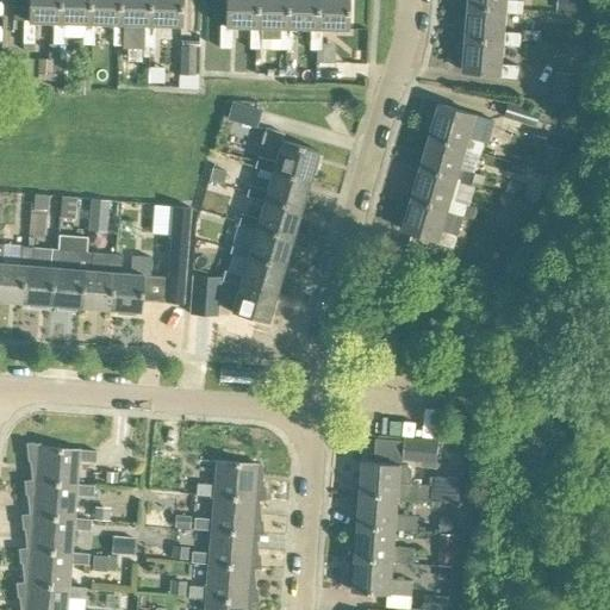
[(12,0),(12,20),(23,20),(27,20),(27,0),(12,0)]
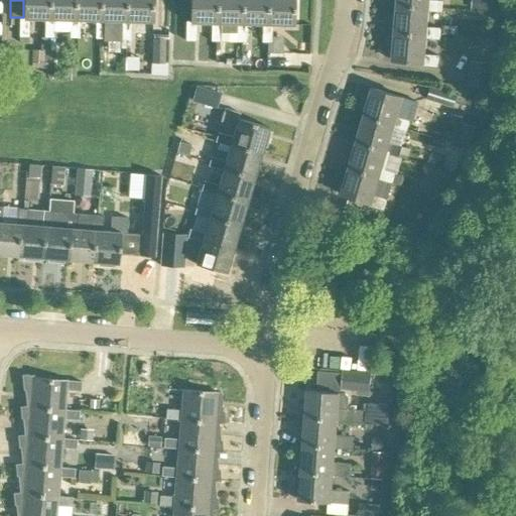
[(48,19),(48,0),(23,0),(23,17),(19,17),(18,36),(27,37),(28,18),(44,19),(48,19)]
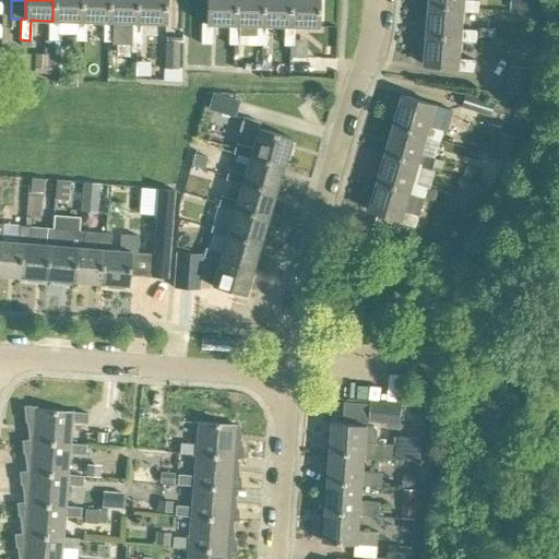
[(52,0),(52,21),(48,21),(47,40),(58,40),(58,21),(75,21),(80,22),(80,0),(52,0)]
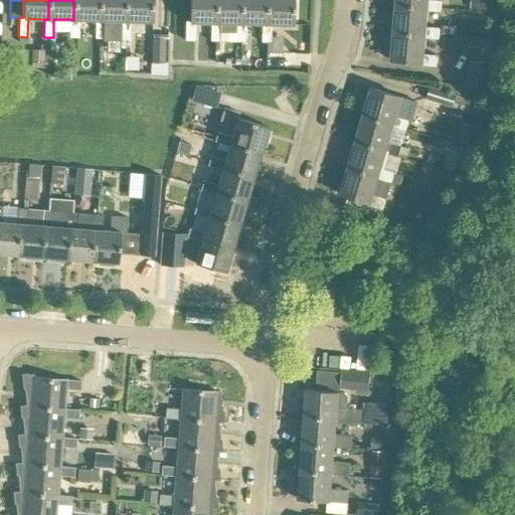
[(73,0),(73,20),(69,19),(69,38),(78,38),(78,20),(95,20),(100,20),(100,0),(73,0)]
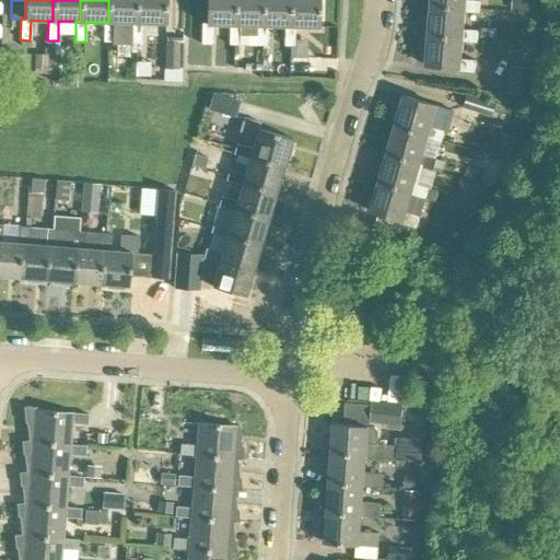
[(108,0),(108,22),(103,22),(103,42),(113,42),(113,22),(131,23),(136,23),(136,0),(108,0)]
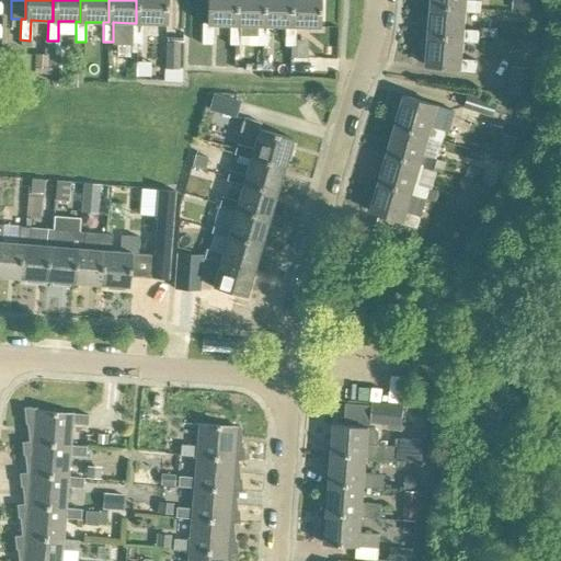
[(136,0),(136,23),(132,23),(130,43),(140,43),(141,23),(164,23),(164,0),(136,0)]
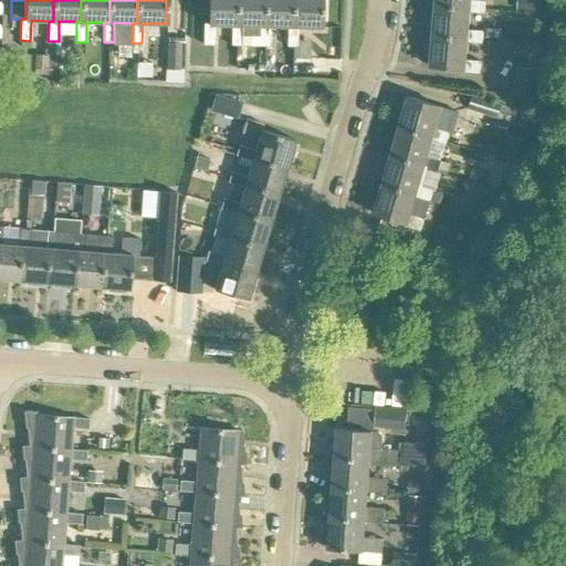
[(194,0),(192,44),(213,44),(213,24),(231,25),(236,25),(237,0),(194,0)]
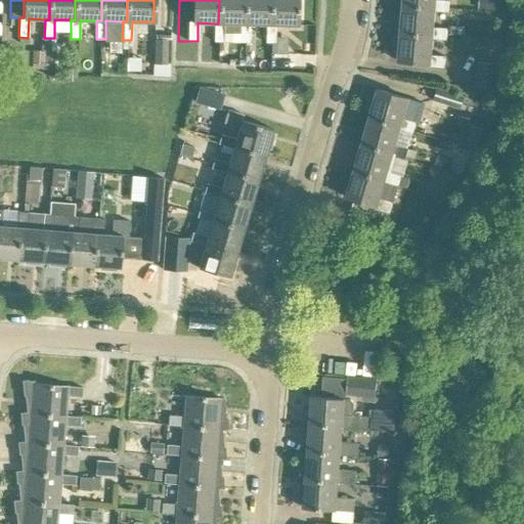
[(219,0),(218,24),(214,24),(214,42),(223,42),(223,24),(239,24),(245,25),(245,0),(219,0)]
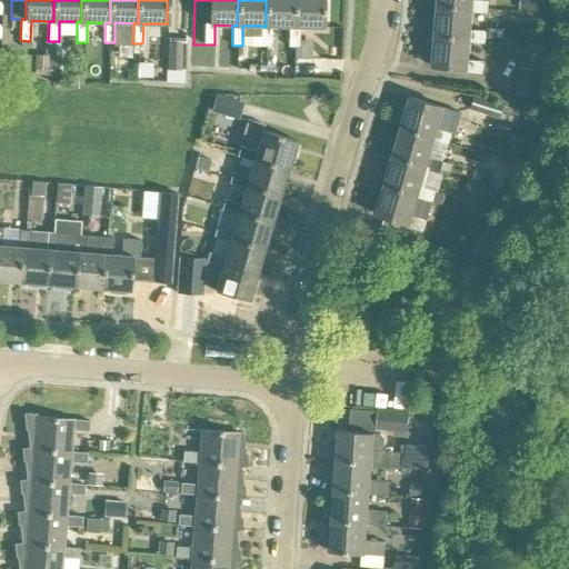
[(266,0),(266,27),(260,26),(260,46),(270,47),(271,27),(289,27),(293,27),(293,0),(266,0)]
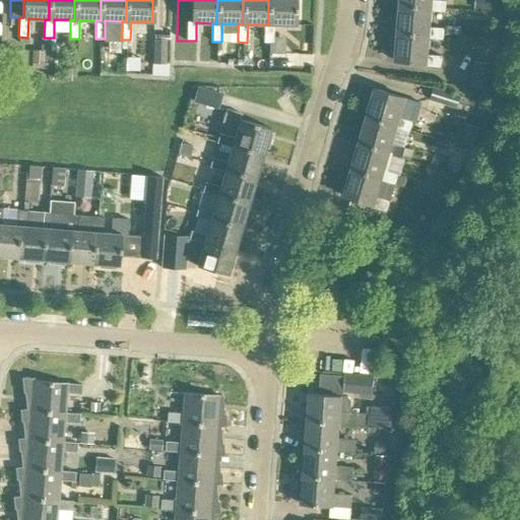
[(268,0),(268,24),(264,24),(263,43),(269,43),(272,43),(273,24),(295,25),(296,0),(268,0)]
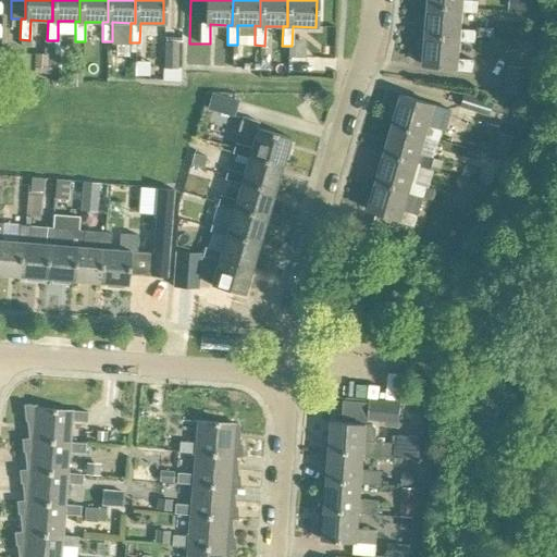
[(429,0),(429,7),(463,9),(462,12),(478,13),(479,1),(463,0),(429,0)]
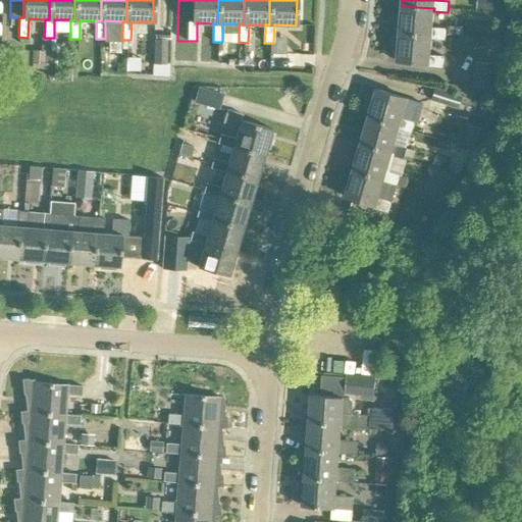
[(498,11),(498,0),(485,0),(485,10),(498,11)]
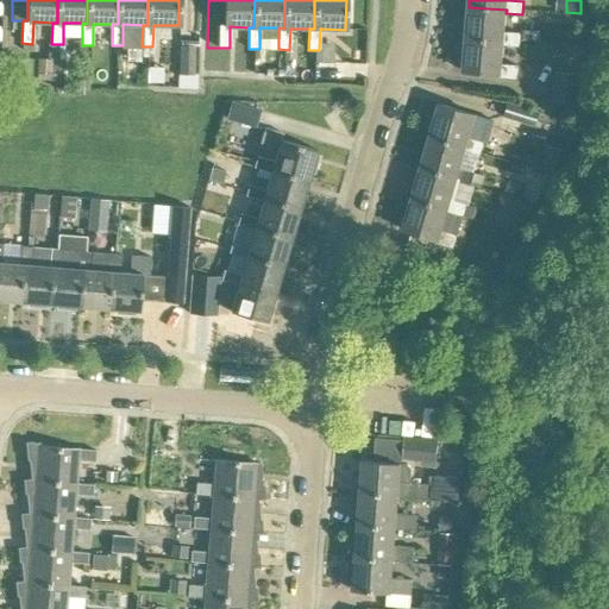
[(469,7),(465,39),(503,42),(503,45),(519,46),(520,41),(520,35),(504,32),(506,13),(507,10),(469,7)]
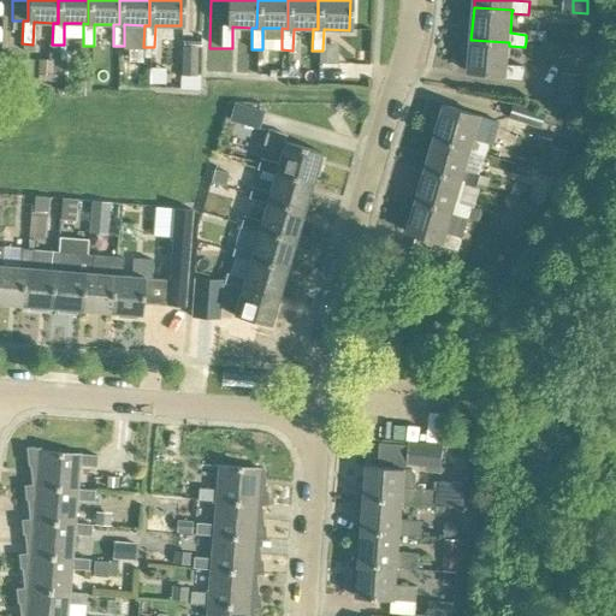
[(124,24),(124,46),(143,47),(144,25),(124,24)]
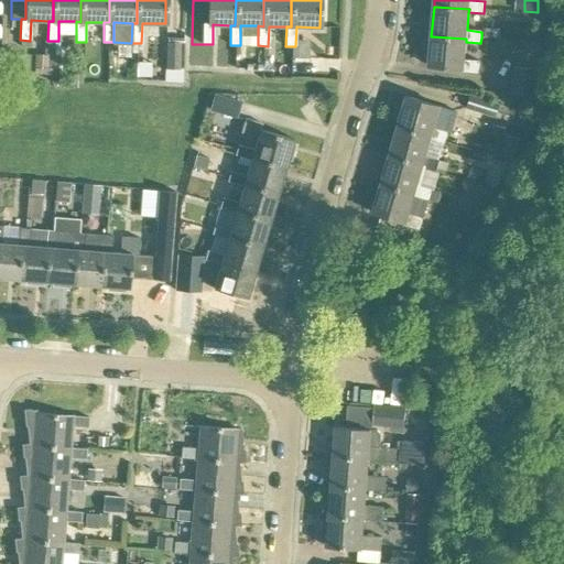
[(500,28),(483,26),(481,32),(481,38),(499,40),(500,28)]
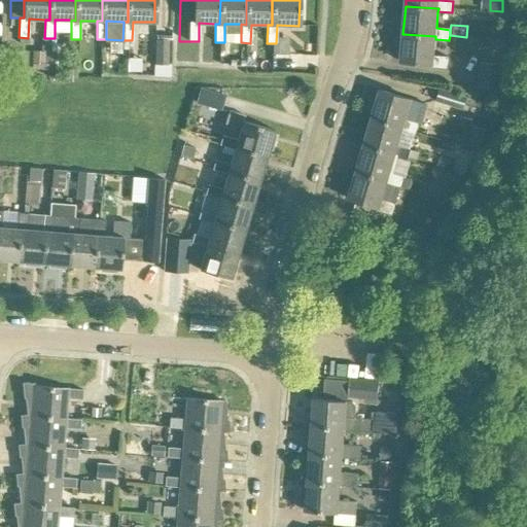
[(435,36),(402,34),(400,62),(432,65),(432,68),(447,69),(448,58),(434,57),(435,39),(435,36)]
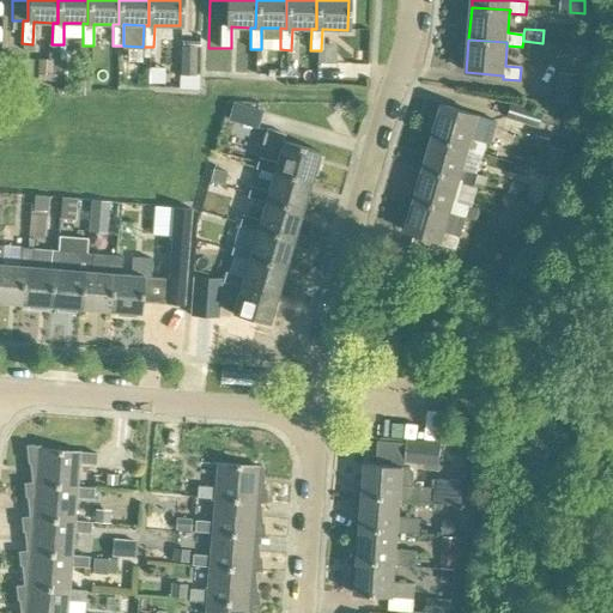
[(180,76),(195,77),(196,48),(180,47),(180,76)]
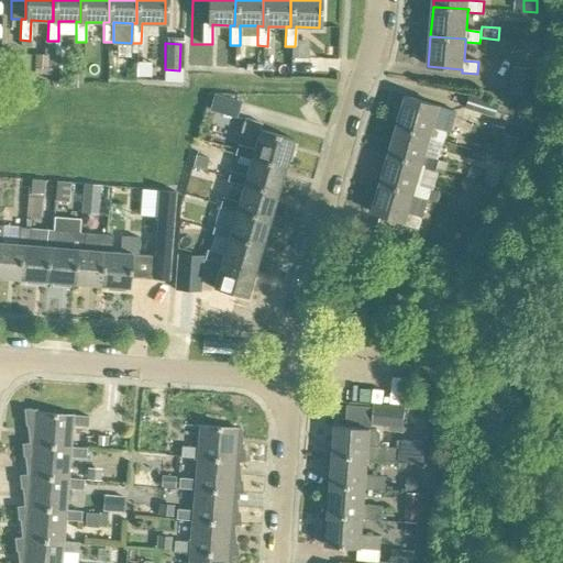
[(291,46),(291,58),(308,58),(308,47),(295,46),(291,46)]
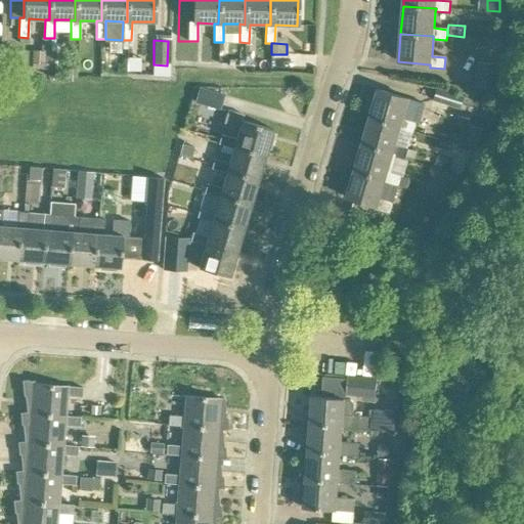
[(49,51),(32,50),(32,62),(32,69),(48,70),(49,51)]
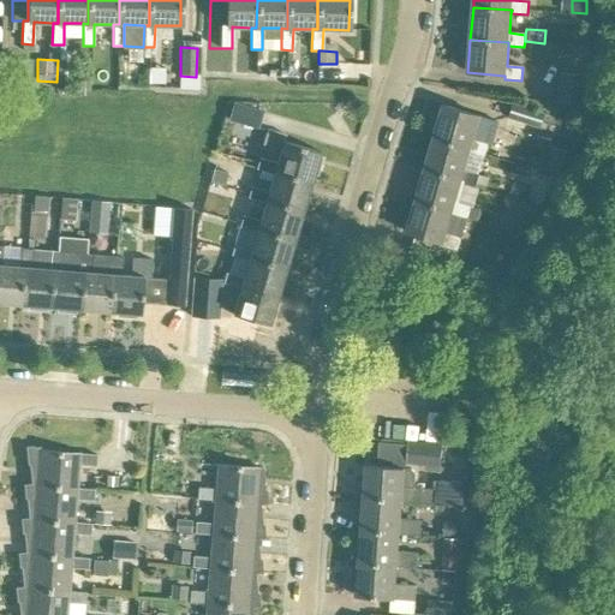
[(557,102),(585,105),(587,75),(560,73),(557,102)]
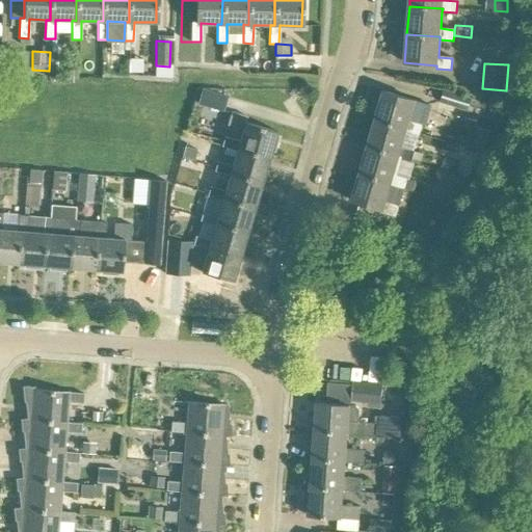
[(201,89),(196,105),(223,112),(228,98),(201,89)]
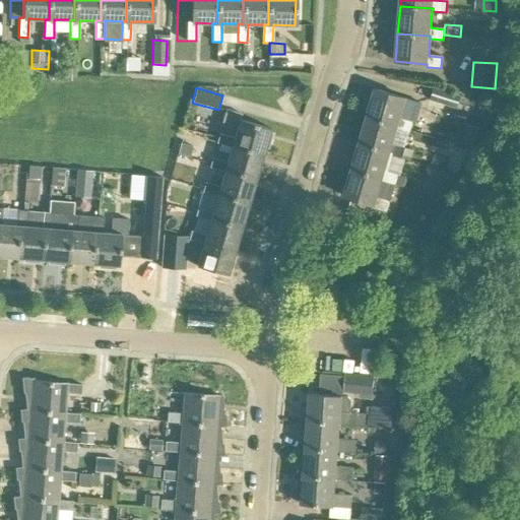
[(434,87),(429,101),(472,114),(472,113),(483,116),(488,101),(462,92),(460,96),(434,87)]
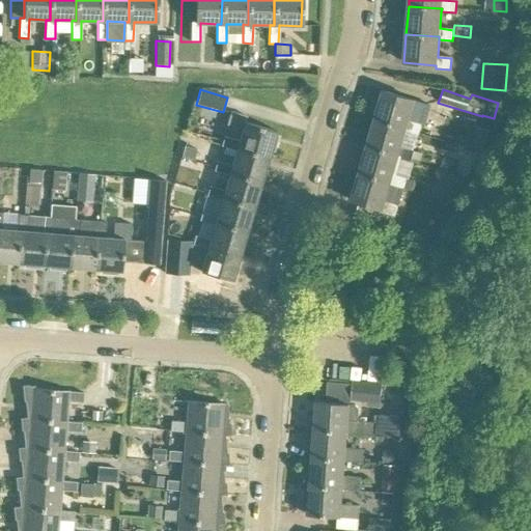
[(406,131),(419,135),(427,105),(383,91),(374,119),(407,129),(406,131)]
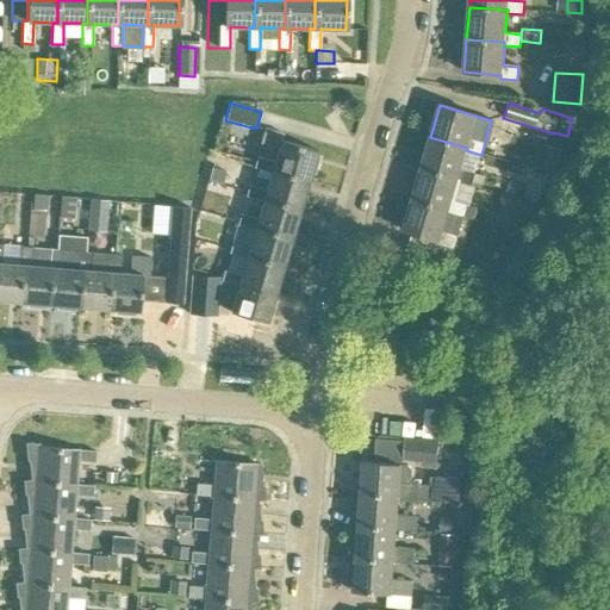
[(317,150),(281,141),(282,134),(265,129),(260,148),(277,153),(274,162),(272,169),(309,180),(317,150)]
